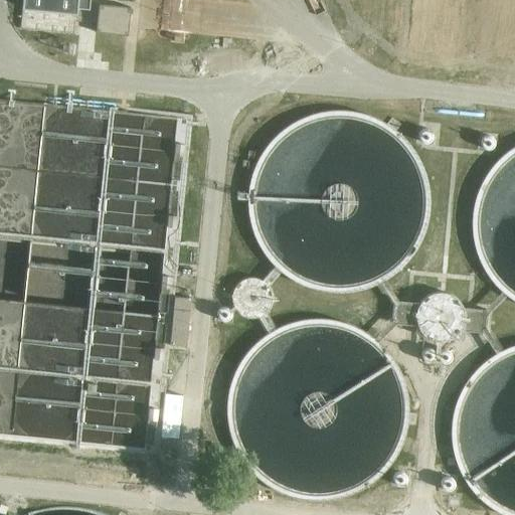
[(89,0),(21,0),(18,30),(74,36),(76,14),(88,15),(89,0)]
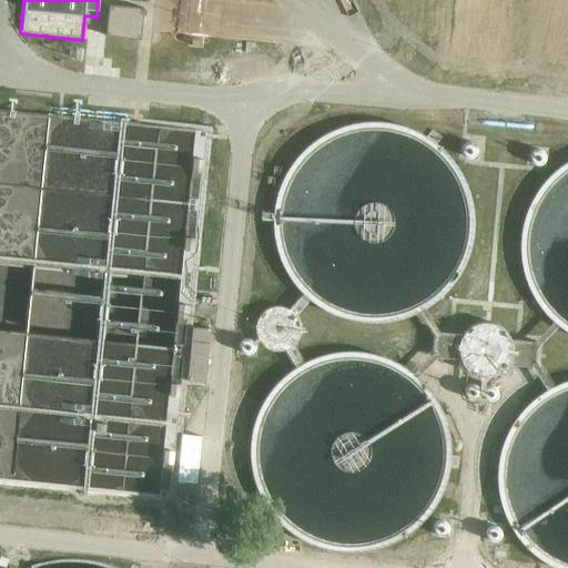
[(141,40),(144,9),(109,4),(105,37),(141,40)]
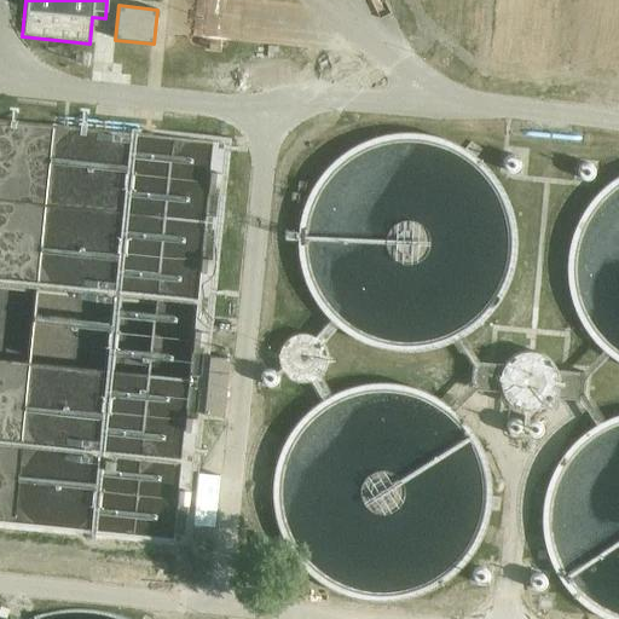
[(515,252),(515,231),(512,210),(503,191),(492,174),(476,160),(460,148),(440,139),(420,134),(399,134),(379,138),(359,145),(341,156),(325,171),(313,187),(305,207),(299,226),(298,248),(301,268),(307,288),(317,305),(331,320),(347,334),(365,343),(385,350),(405,352),(426,350),(445,345),(463,336),(480,324),(493,308),(504,291),(512,272),(515,252)]
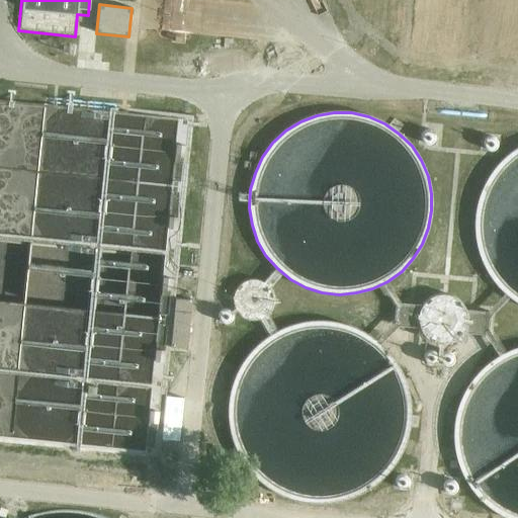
[(475,240),(480,256),(487,272),(497,286),(510,298),(517,303),(517,147),(514,150),(501,161),(490,174),(482,189),(477,205),(473,223),(475,240)]
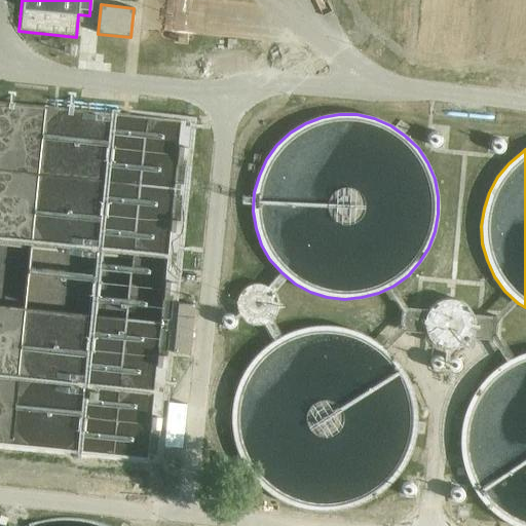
[(273,293),(267,287),(260,285),(252,285),(245,288),(239,294),(236,301),(237,308),(240,315),(246,322),(253,325),(261,325),(269,322),(274,315),(277,307),(276,300),(273,293)]
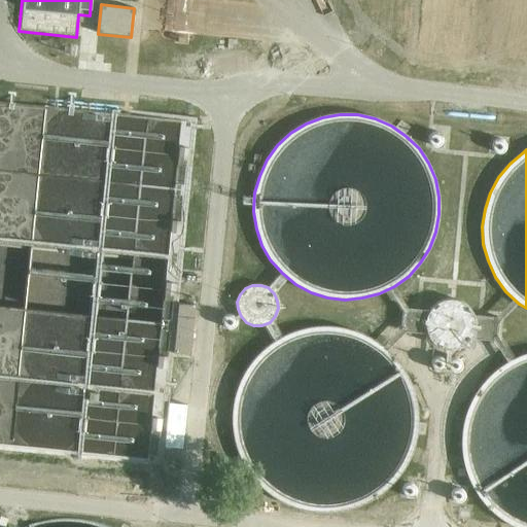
[(435,304),(429,310),(403,308),(401,330),(427,334),(431,342),(438,347),(448,349),(457,349),(465,345),(471,339),(496,341),(499,317),(473,315),(468,307),(461,302),(453,300),(444,300),(435,304)]
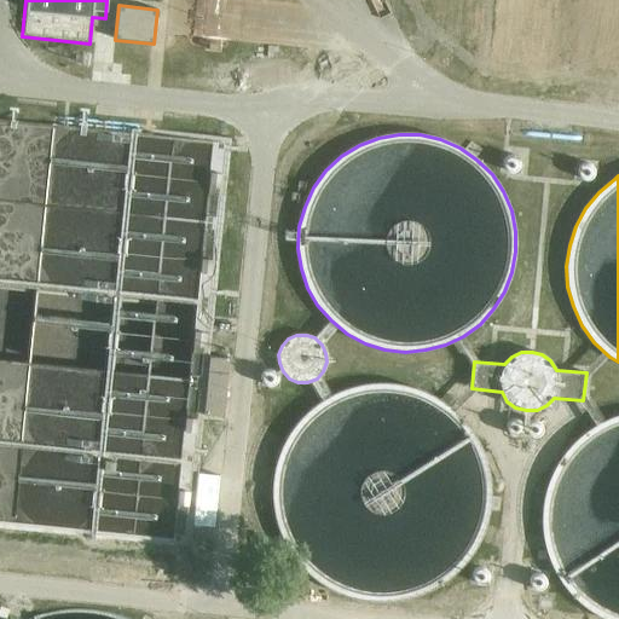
[(209,358),(203,416),(224,418),(230,359),(209,358)]
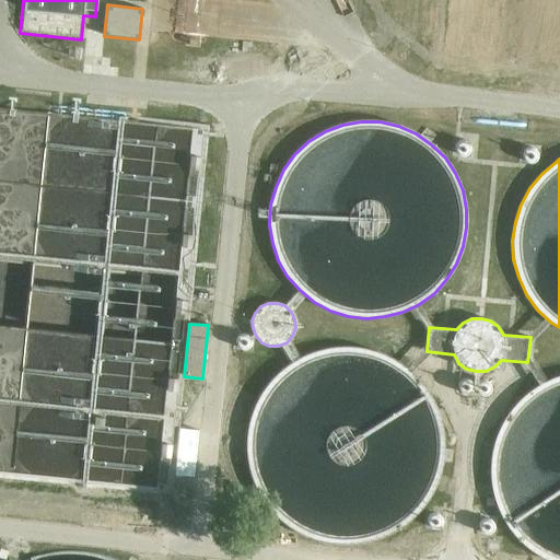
[(283,369),(270,381),(259,396),(252,412),(247,430),(246,448),(248,466),(254,483),(263,500),(273,514),(287,526),(303,536),(319,541),(338,545),(356,545),(374,541),(391,535),(406,525),(420,513),(431,499),(439,482),(444,464),(445,446),(443,428),(439,409),(430,393),(418,378),(405,366),(388,357),(371,350),(353,347),(335,347),(316,351),(299,358),(283,369)]
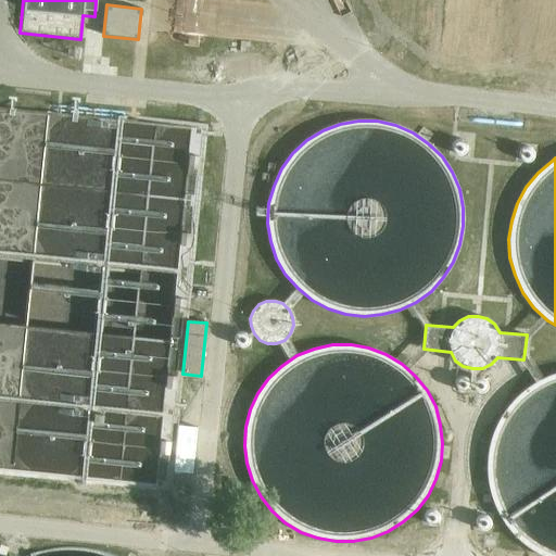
[(514,399),(502,414),(493,430),(488,447),(487,466),(488,484),(493,502),(501,518),(512,533),(526,545),(541,555),(544,555),(555,555),(555,373),(544,377),(528,387),(514,399)]
